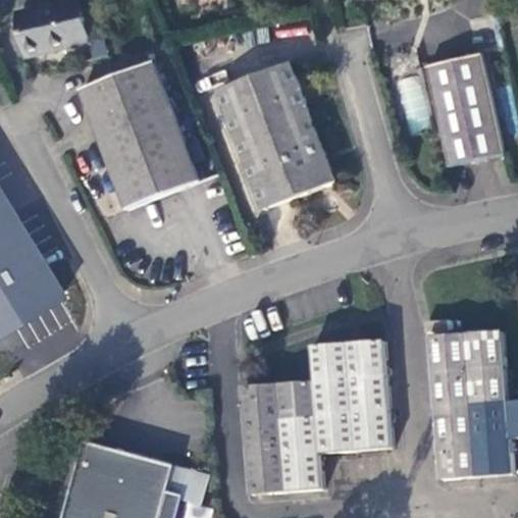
[(16,10),(27,55),(104,38),(96,0),(65,0),(16,10)]
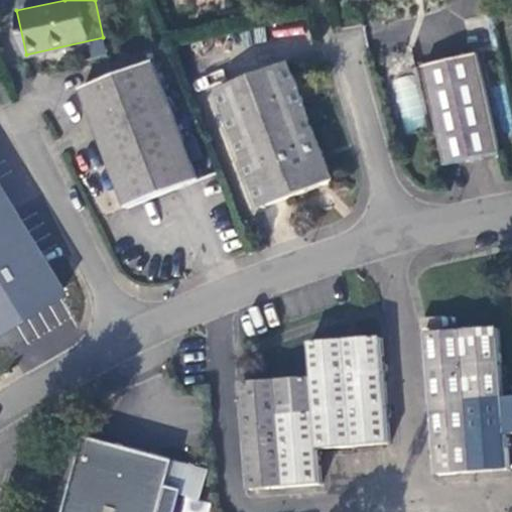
[(420,64),(442,162),(498,150),(475,50),(420,64)]
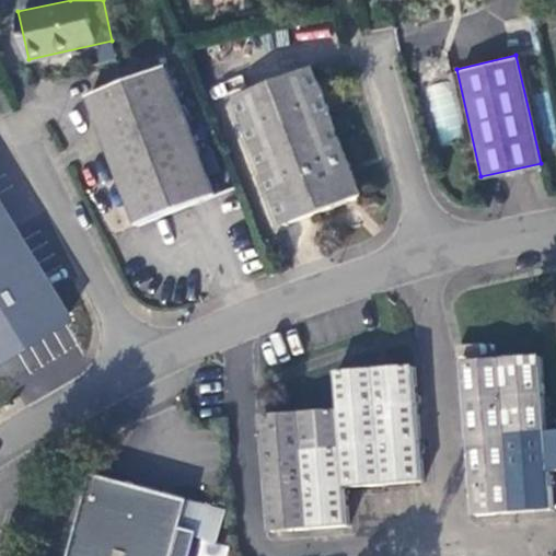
[(85,94),(135,222),(213,193),(163,64),(85,94)]
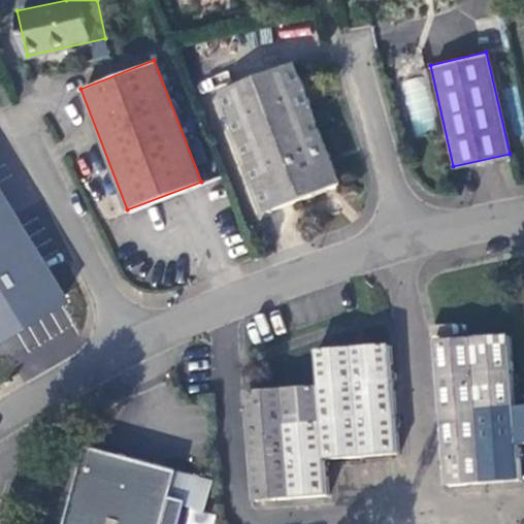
[(221,90),(266,209),(338,182),(293,62),(221,90)]
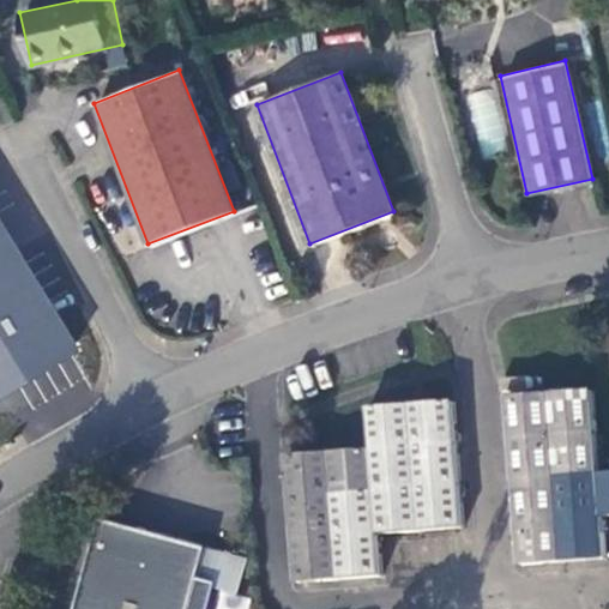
[(0,387),(65,348),(0,242),(0,387)]
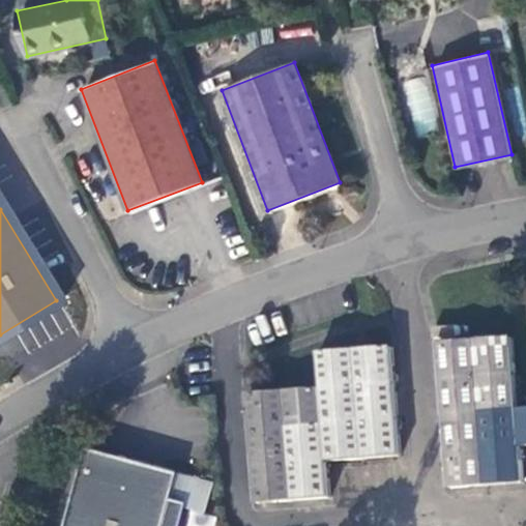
[(435,340),(447,485),(520,478),(517,443),(525,442),(525,405),(515,406),(508,333),(442,339),(435,340)]
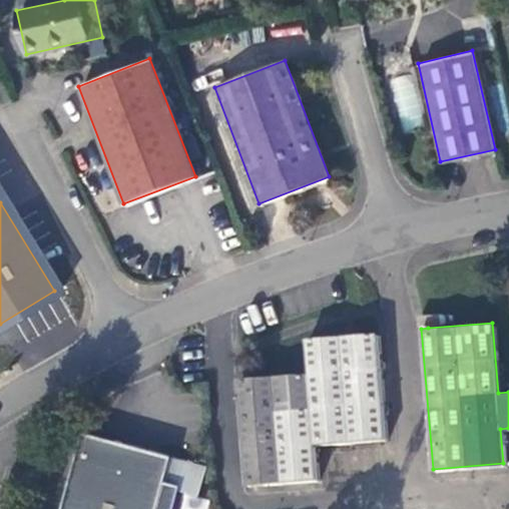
[(305,338),(308,373),(236,379),(244,484),(316,478),(314,443),(385,438),(377,332),(305,338)]
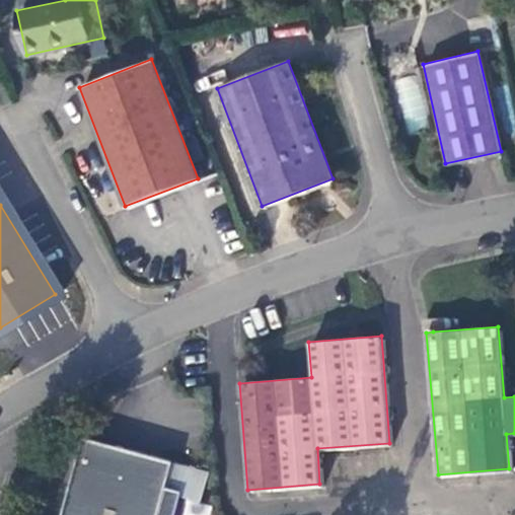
[(80,437),(59,514),(156,514),(163,492),(199,502),(206,471),(95,441),(80,437)]
